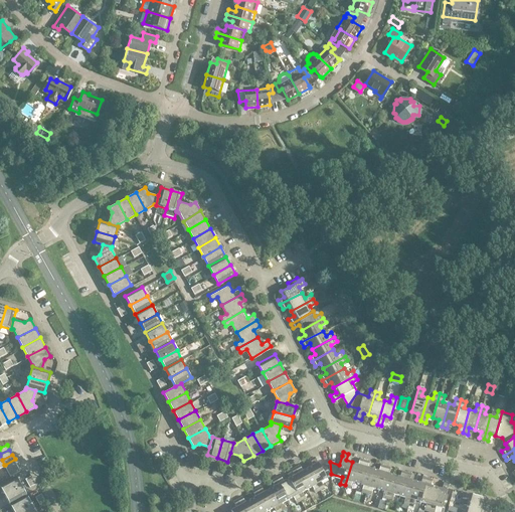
[(317,459),(314,455),(310,458),(313,464),(308,466),(320,488),(324,486),(321,480),(331,474),(330,462),(321,467),(317,459)]
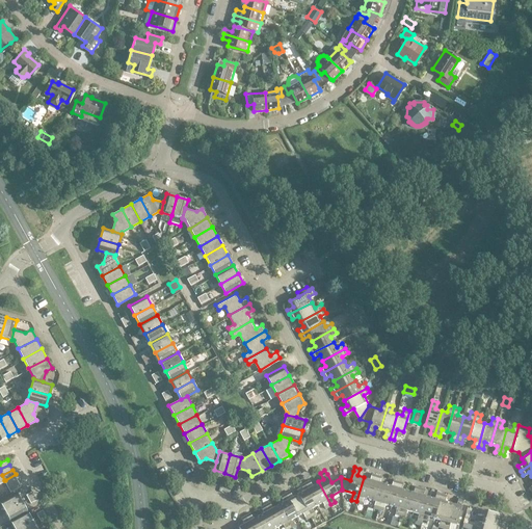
[(376,473),(371,472),(369,478),(364,477),(356,501),(362,503),(364,496),(369,498),(376,473)]
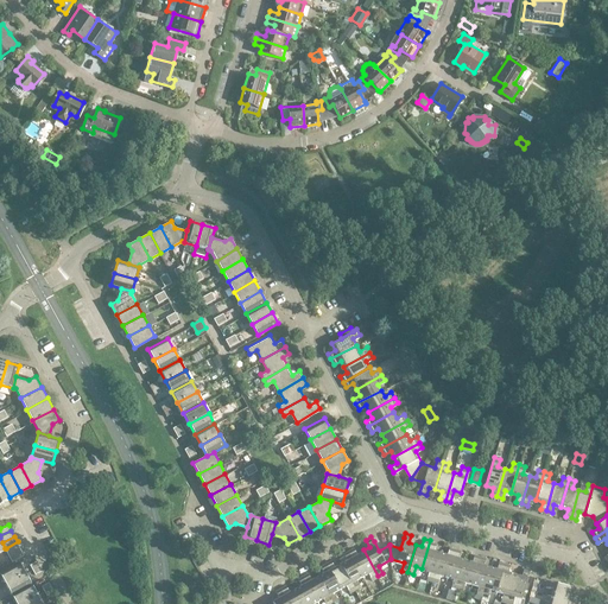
[(436,542),(430,540),(422,568),(429,570),(426,578),(432,579),(441,551),(434,550),(436,542)]
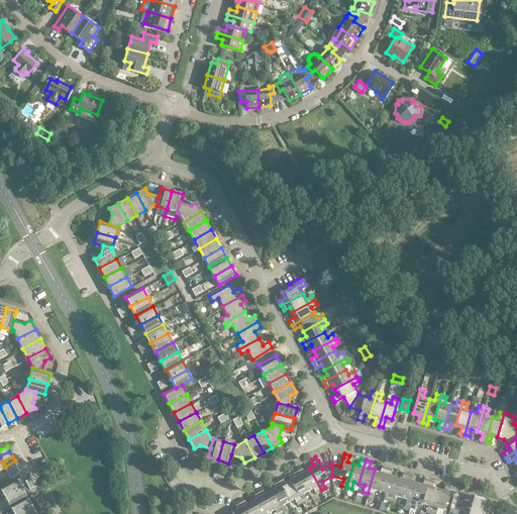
[(18,466),(15,460),(5,467),(7,472),(18,466)]
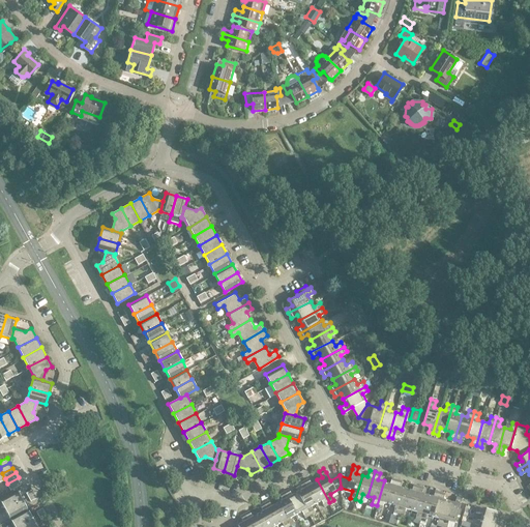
[(312,482),(308,476),(303,479),(316,502),(321,499),(324,505),(329,502),(317,479),(312,482)]
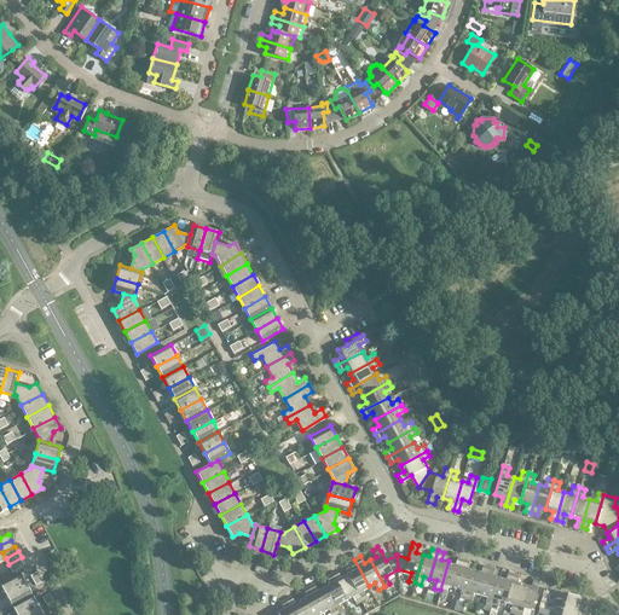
[(463,557),(457,556),(455,563),(449,561),(440,590),(446,592),(449,584),(455,586),(463,557)]
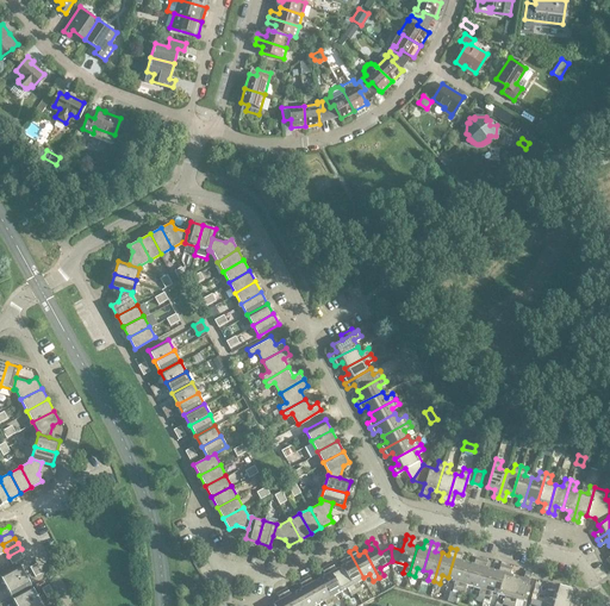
[(24,555),(22,549),(8,556),(12,562),(24,555)]
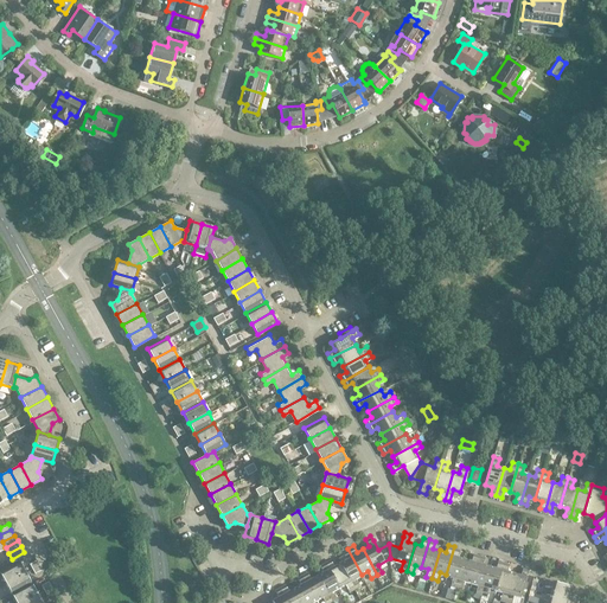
[(460,549),(454,546),(446,575),(453,576),(451,584),(457,585),(465,557),(458,556),(460,549)]
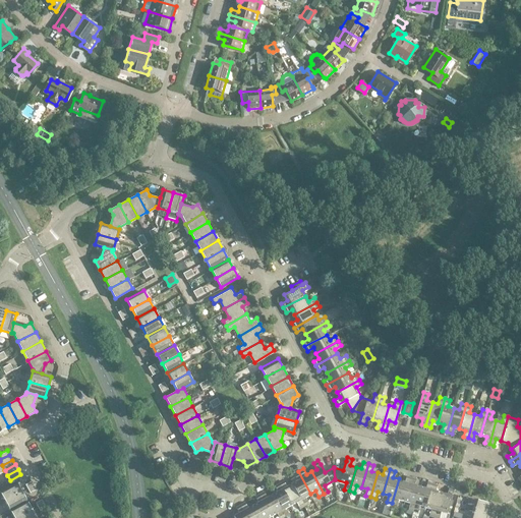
[(310,494),(298,471),(294,473),(297,479),(292,482),(304,505),(308,502),(305,496),(310,494)]
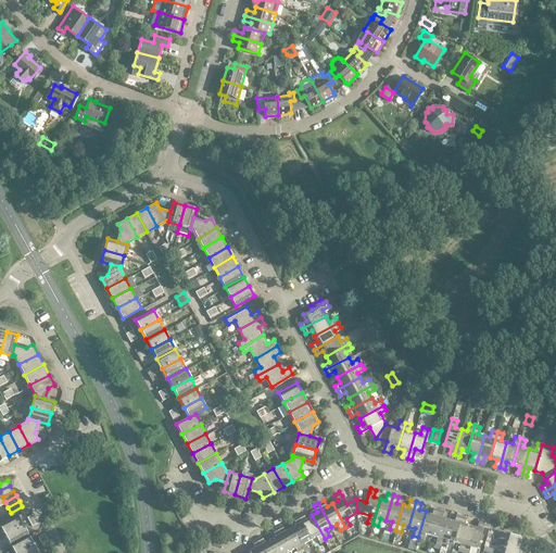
[(439,507),(433,506),(431,513),(426,511),(418,537),(424,539),(426,531),(431,533),(439,507)]
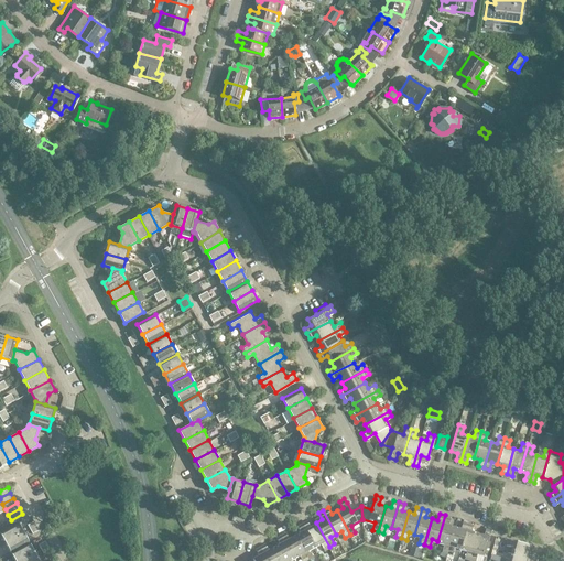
[(451,517),(445,515),(437,541),(444,543),(442,550),(447,551),(455,525),(448,524),(451,517)]
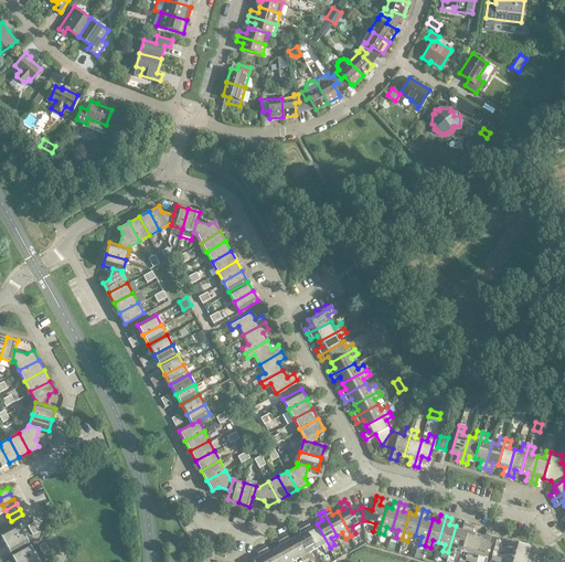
[(311,527),(307,520),(302,522),(316,547),(321,543),(324,550),(330,548),(317,523),(311,527)]
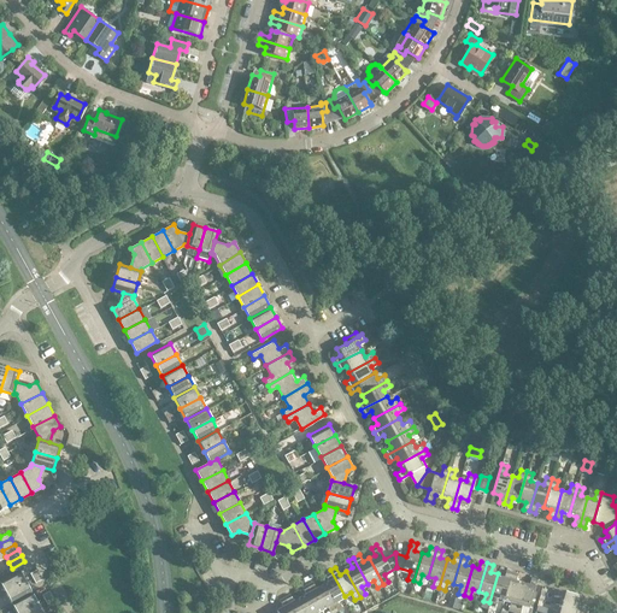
[(27,579),(21,569),(0,579),(0,581),(6,591),(27,579)]
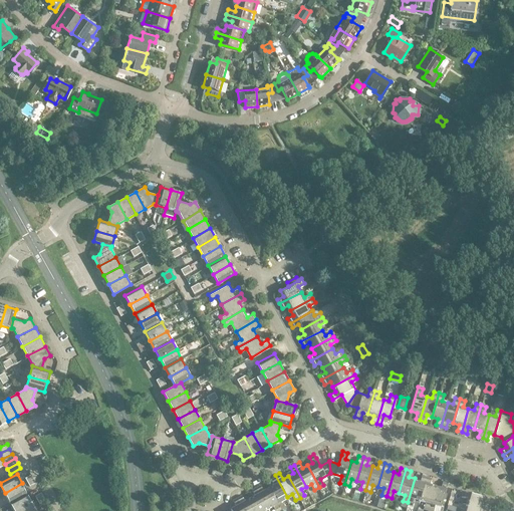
[(427,475),(422,474),(420,480),(415,478),(408,502),(413,504),(415,497),(420,499),(427,475)]
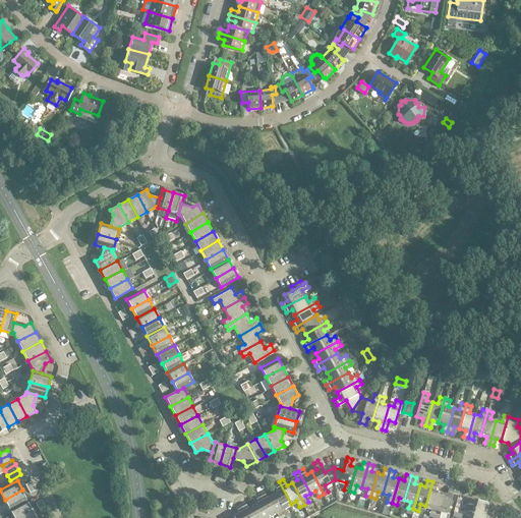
[(291,504),(279,481),(275,484),(278,491),(273,494),(285,515),(289,513),(286,507),(291,504)]
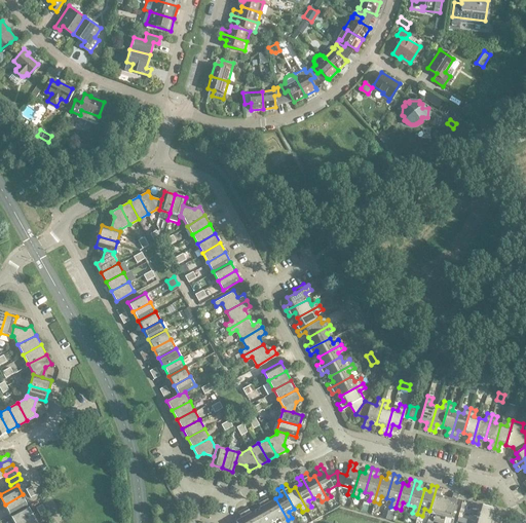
[(441,488),(437,486),(429,511),(436,513),(434,519),(439,520),(445,495),(440,494),(441,488)]
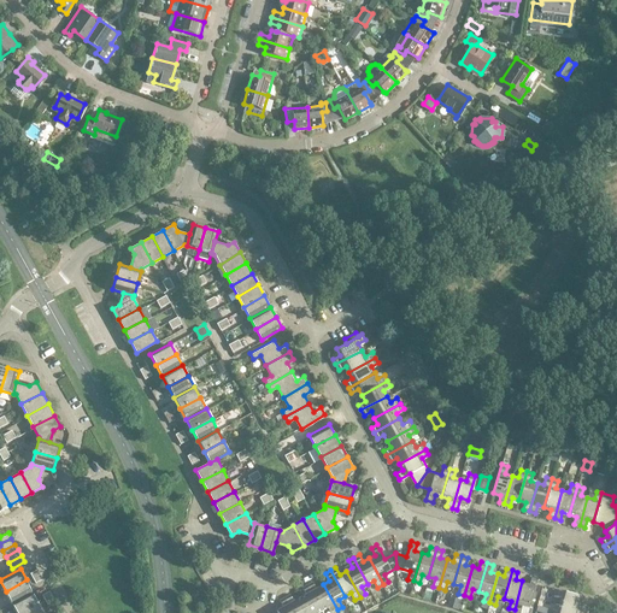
[(538,577),(532,576),(529,583),(522,581),(515,609),(519,612),(522,603),(529,606),(532,599),(538,577)]
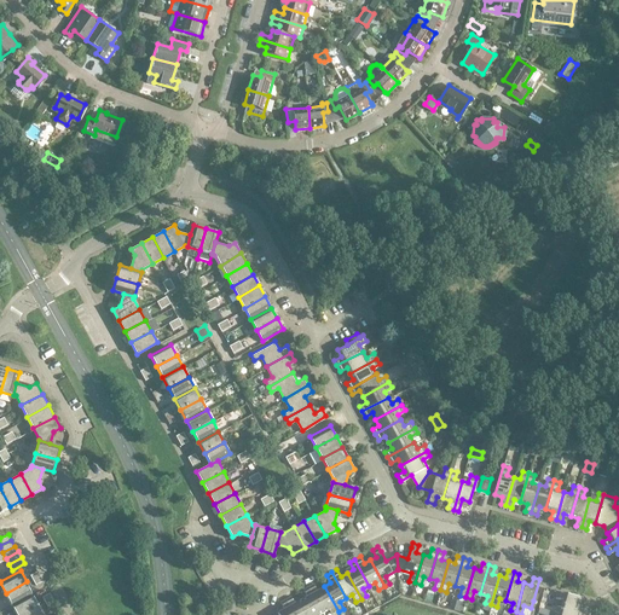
[(33,592),(27,581),(6,593),(12,604),(33,592)]
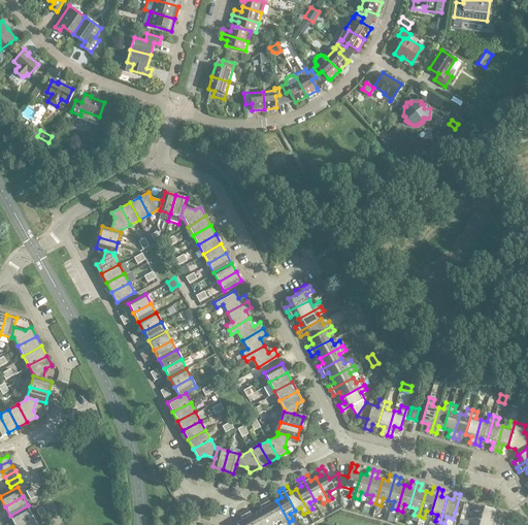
[(271,502),(268,497),(263,499),(275,522),(281,519),(284,524),(289,522),(276,500),(271,502)]
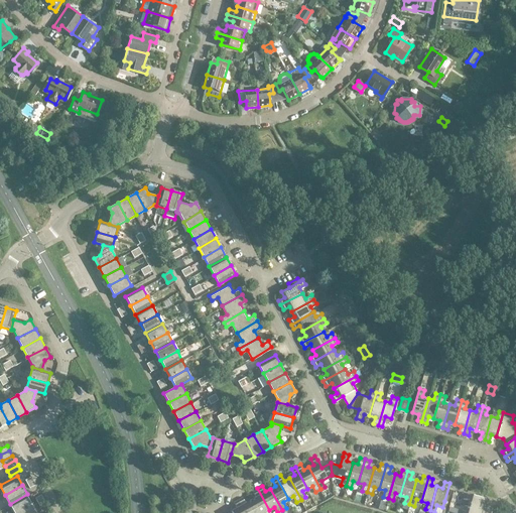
[(269,510),(257,488),(253,491),(256,496),(251,499),(258,512),(264,512),(269,510)]
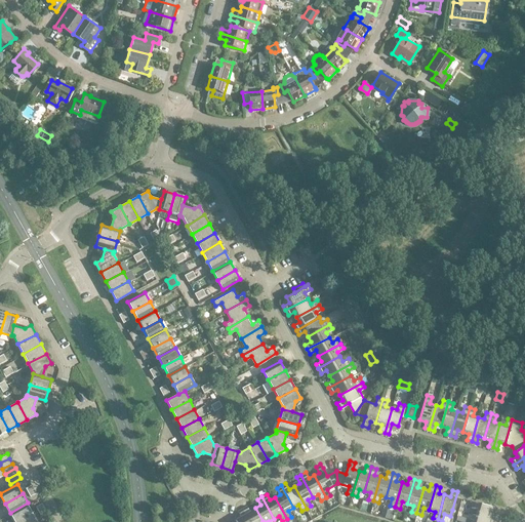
[(496,507),(473,500),(471,506),(477,508),(476,513),(499,520),(501,515),(494,513),(496,507)]
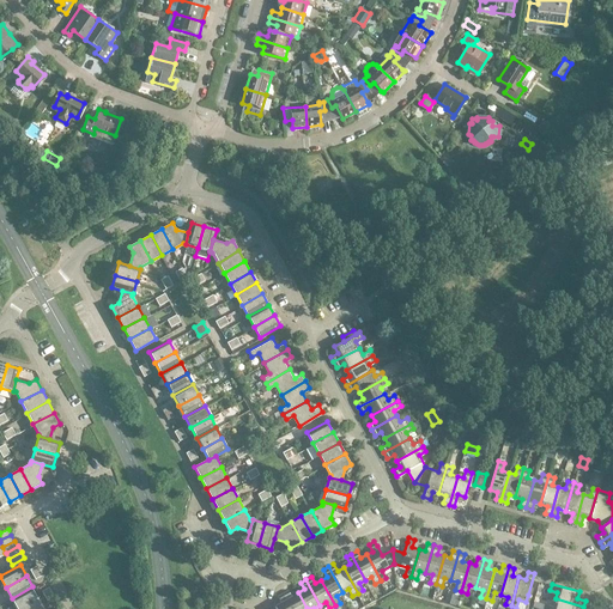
[(38,597),(32,586),(12,598),(18,608),(38,597)]
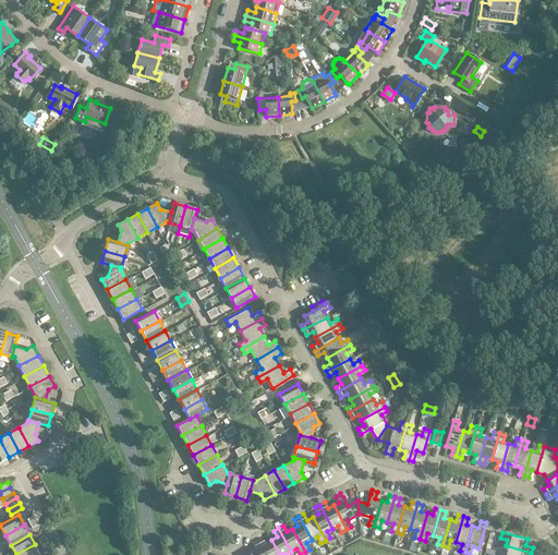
[(266,543),(263,537),(257,540),(265,554),(279,554),(271,540),(266,543)]
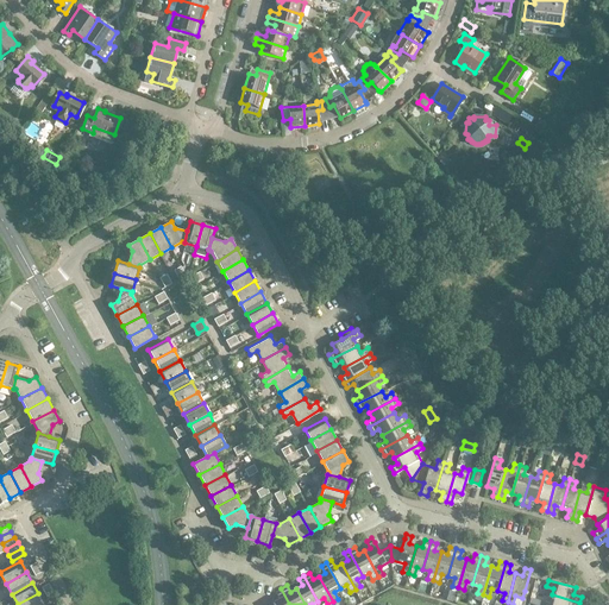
[(289,604),(281,588),(276,591),(280,598),(274,602),(275,604),(289,604)]
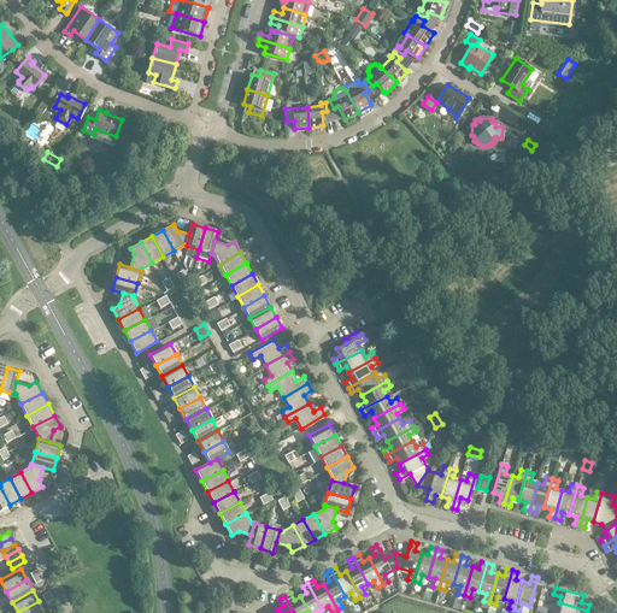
[(456,596),(452,606),(460,608),(463,599),(456,596)]
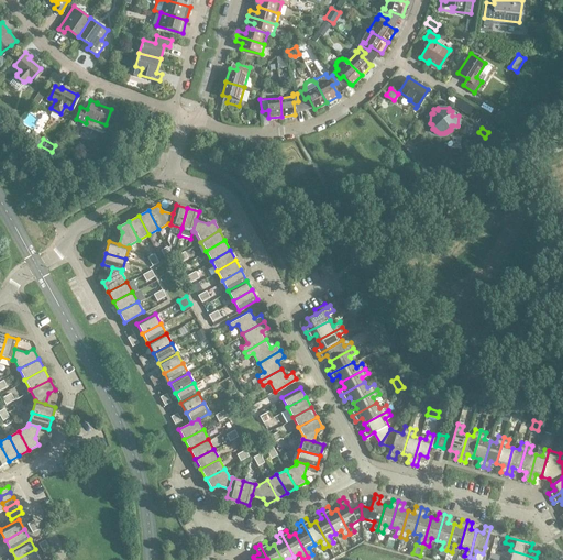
[(39,559),(41,559),(35,549),(17,559),(15,559),(39,559)]
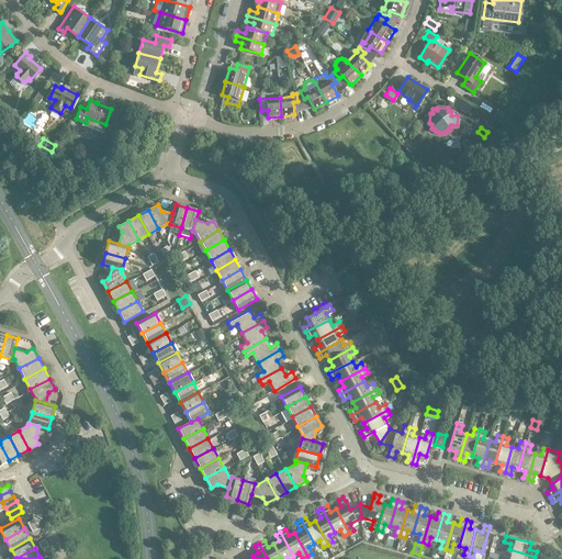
[(534,558),(535,557),(509,549),(507,556),(501,554),(498,558),(499,558),(534,558)]
